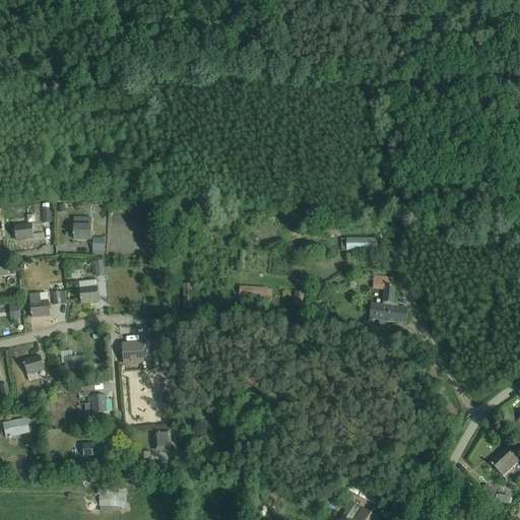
[(91,241),(91,218),(74,218),(74,241),(91,241)]
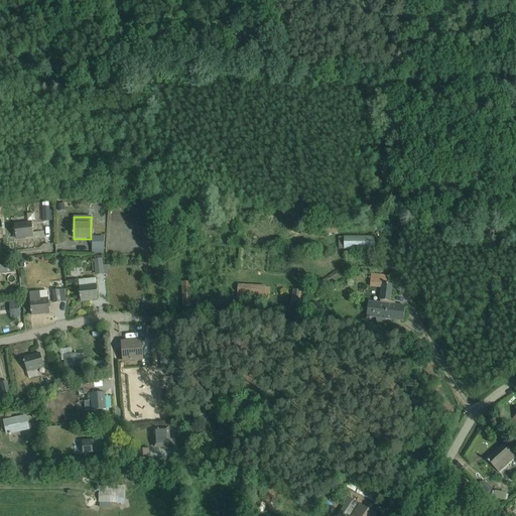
[(316,223),(316,219),(306,218),(306,219),(300,218),(300,228),(305,228),(305,230),(315,231),(315,230),(321,231),(323,223),(316,223)]
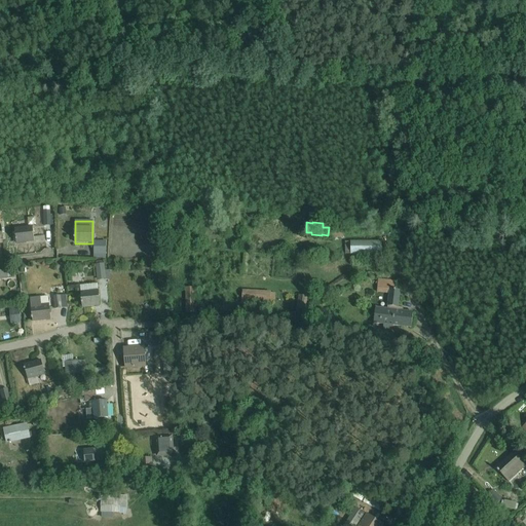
[(34,242),(33,227),(14,229),(16,245),(34,242)]
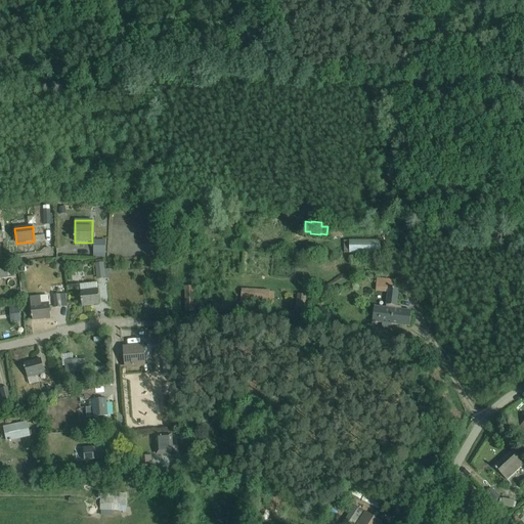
[(343,227),(330,226),(329,237),(342,238),(343,227)]
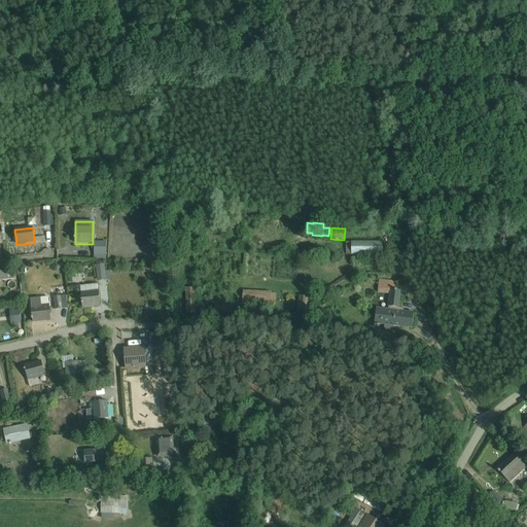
[(94,259),(106,259),(106,242),(94,242),(94,259)]
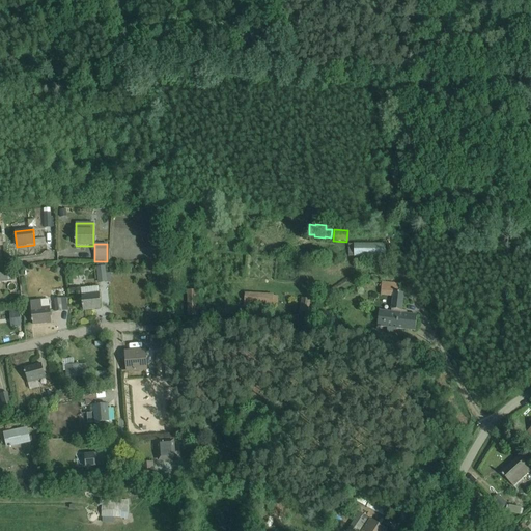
[(348,246),(348,257),(356,257),(356,258),(385,257),(384,245),(348,246)]
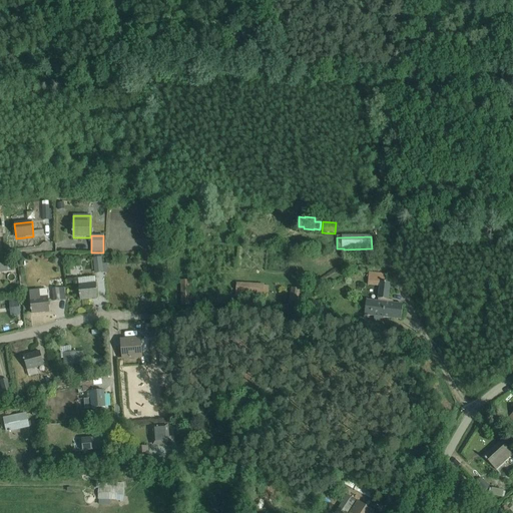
[(100,254),(94,255),(94,259),(93,259),(94,274),(103,273),(101,258),(101,259),(100,254)]
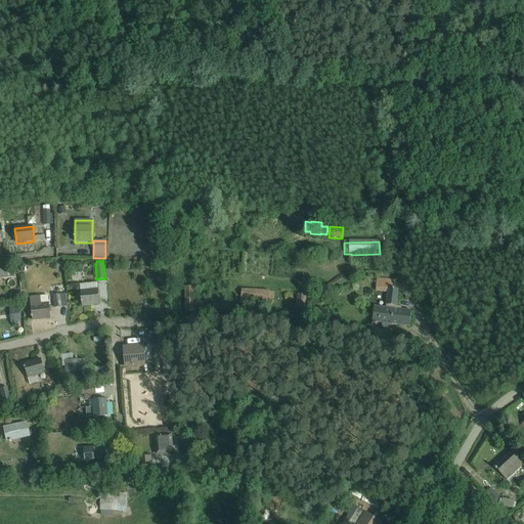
[(60,266),(53,263),(50,268),(57,271),(60,266)]
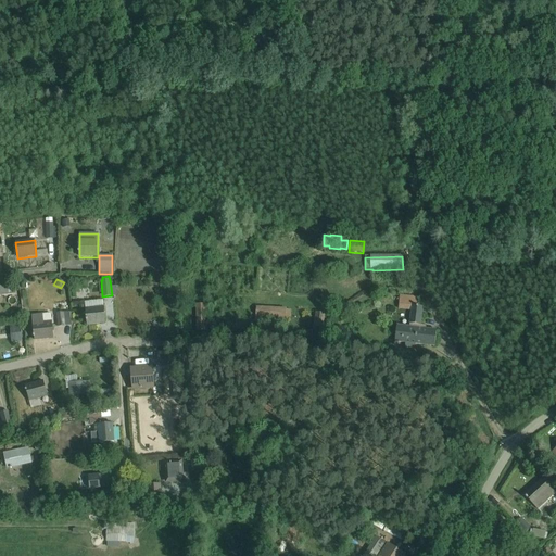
[(400,297),(399,310),(411,312),(409,325),(409,327),(397,326),(395,343),(405,344),(404,349),(415,350),(416,345),(434,348),(437,331),(425,330),(425,326),(420,326),(424,307),(417,307),(418,299),(400,297)]
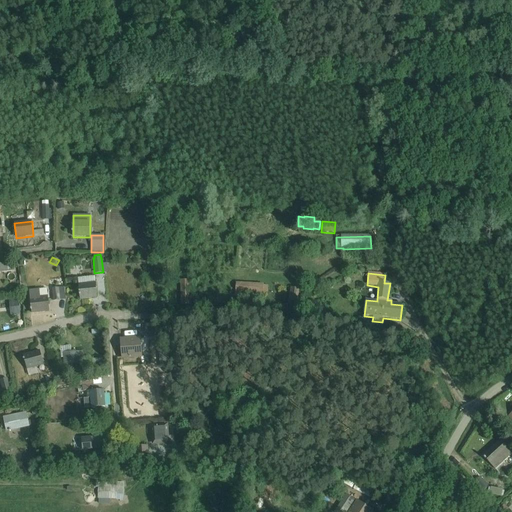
[(97,298),(95,277),(78,279),(80,299),(97,298)]
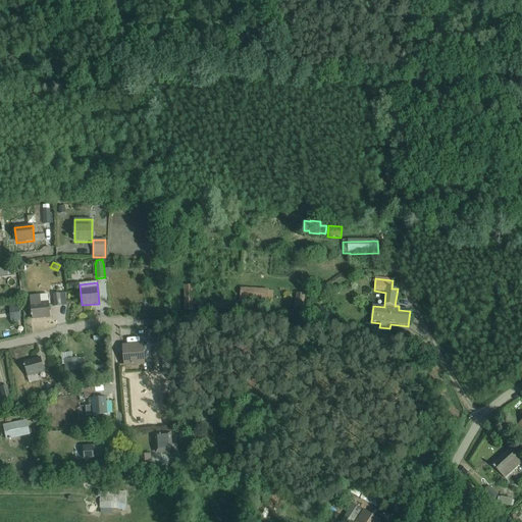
[(240,303),(268,305),(269,290),(241,289),(240,303)]
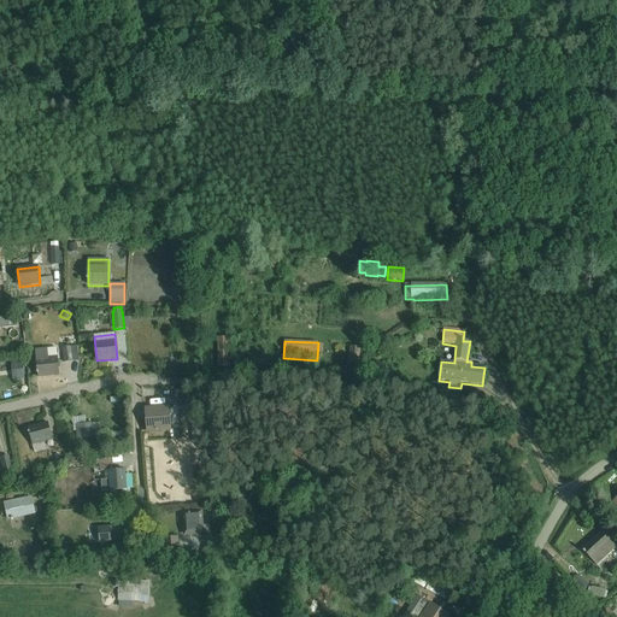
[(78,362),(77,347),(63,348),(64,363),(78,362)]
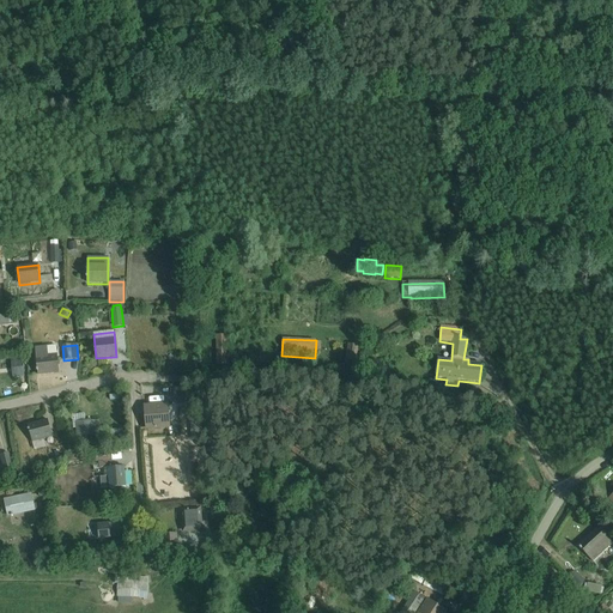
[(347,345),(345,360),(357,362),(359,346),(347,345)]
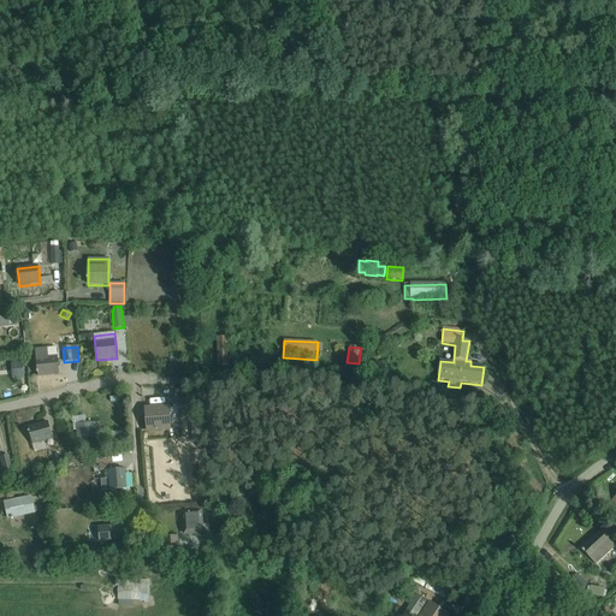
[(59,375),(57,348),(35,350),(39,378),(59,375)]
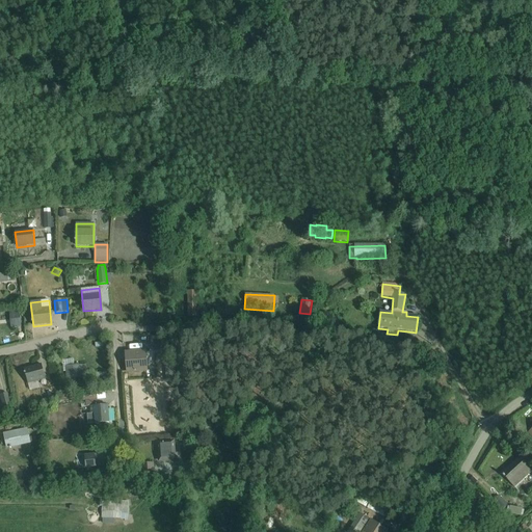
[(21,327),(20,313),(9,313),(10,328),(21,327)]
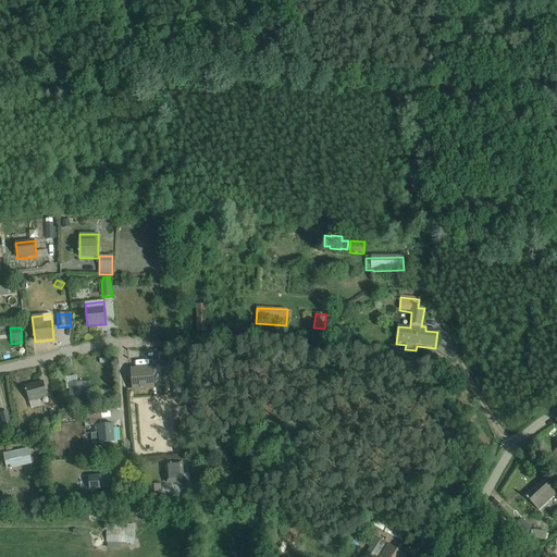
[(175,367),(174,357),(158,357),(159,367),(175,367)]
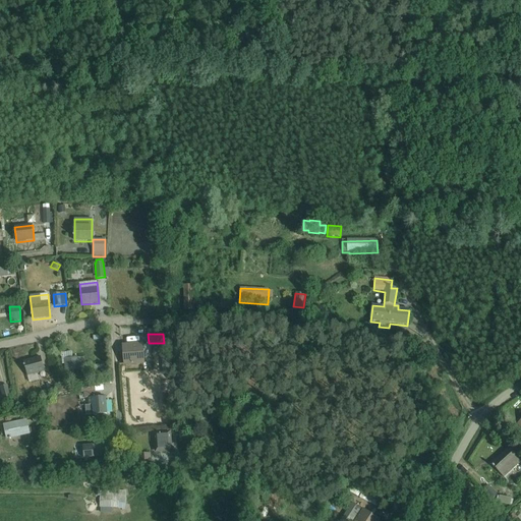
[(125,364),(145,362),(143,345),(123,347),(125,364)]
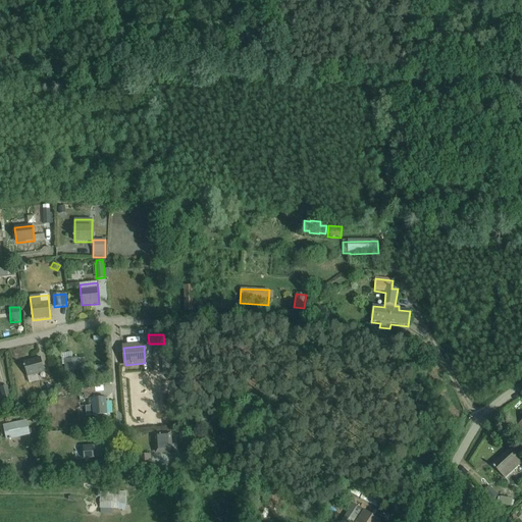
[(62,365),(65,365),(65,361),(77,360),(76,359),(76,358),(72,358),(72,353),(61,354),(62,365)]
